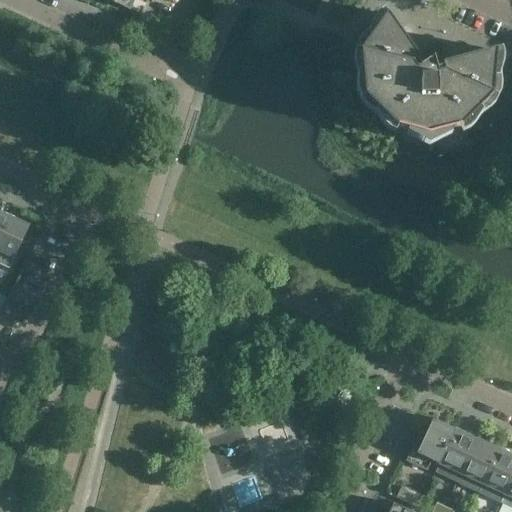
[(106,0),(129,10),(134,0),(106,0)]
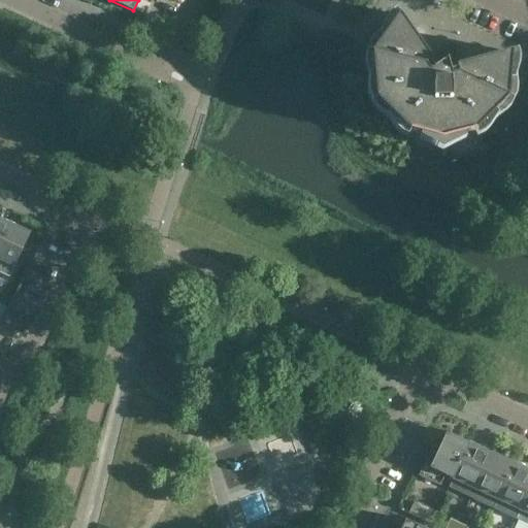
[(398,17),(388,32),(385,30),(373,40),(369,46),(367,54),(372,55),(373,73),(370,73),(368,89),(369,96),(372,102),(376,100),(390,113),(387,116),(395,129),(400,134),(406,136),(409,132),(420,135),(420,139),(442,150),(464,139),(464,135),(474,132),(475,132),(477,136),(485,133),(489,128),(498,116),(495,112),(507,100),(507,99),(512,101),(516,94),(516,88),(515,72),(510,72),(512,54),(512,53),(456,67),(451,48),(432,62),(399,15),(398,17)]
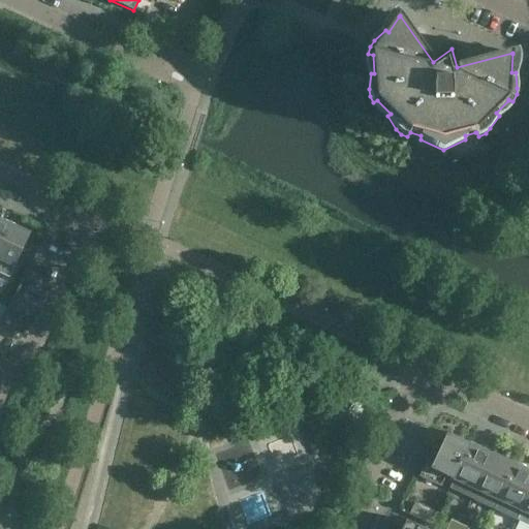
[(0,243),(9,224),(0,219),(0,243)]
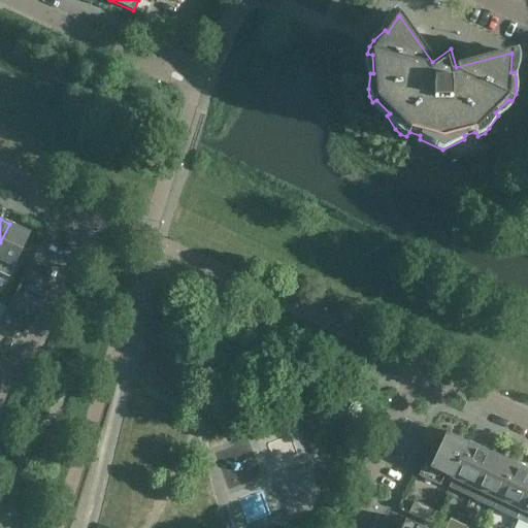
[(30,233),(9,224),(0,242),(0,260),(14,267),(30,233)]
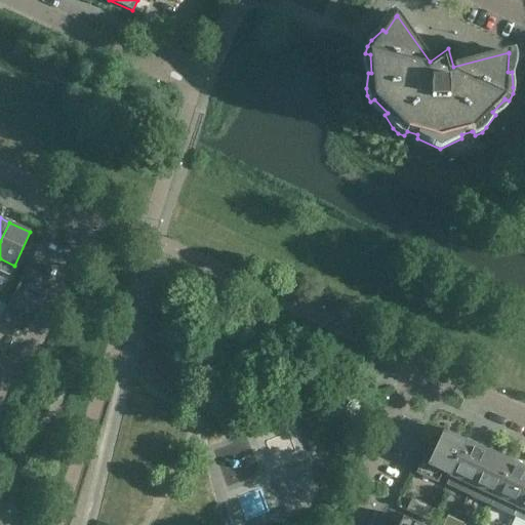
[(450,476),(467,440),(444,430),(434,451),(428,448),(416,473),(438,483),(443,473),(450,476)]
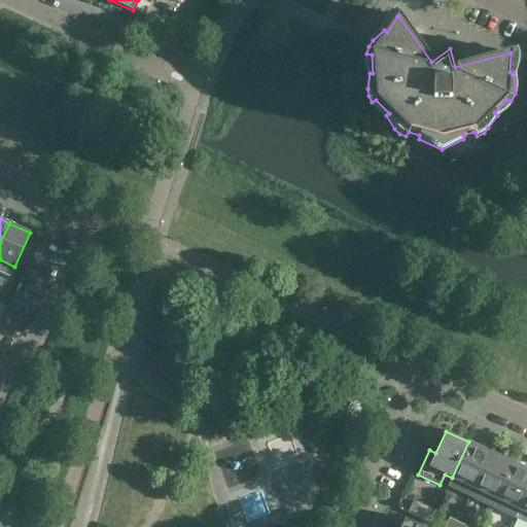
[(469,497),(491,452),(468,442),(452,478),(448,487),(469,497)]
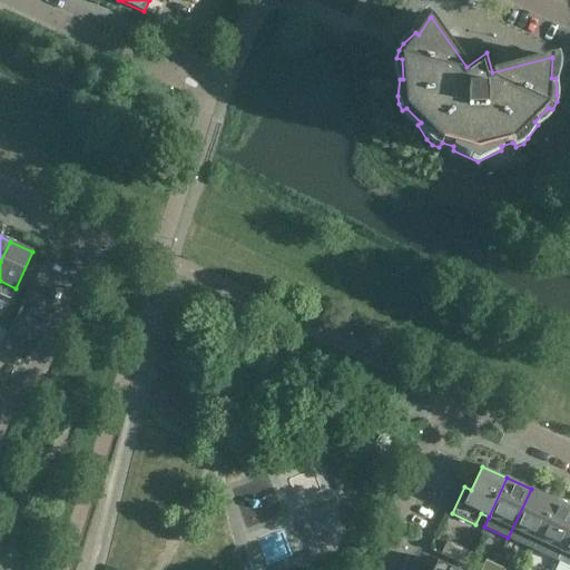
[(533,549),(556,500),(531,489),(508,538),(533,549)]
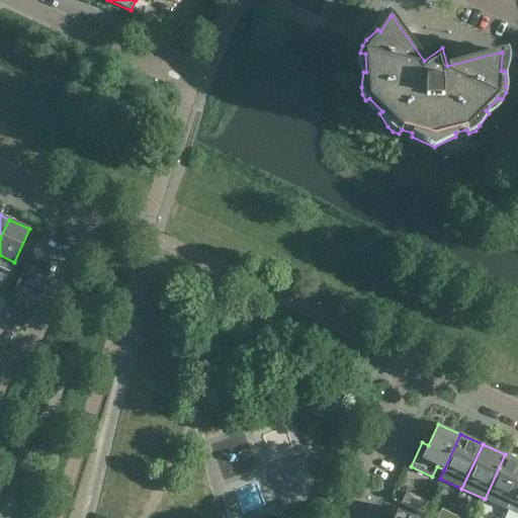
[(506,509),(517,483),(517,460),(505,454),(485,499),(506,509)]
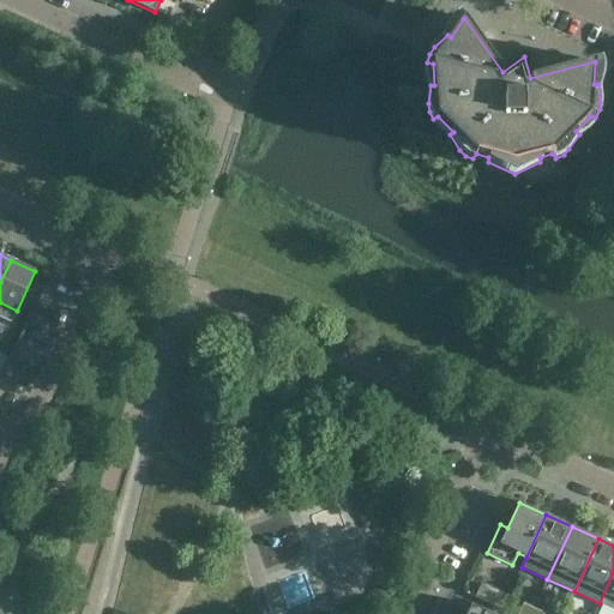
[(613,609),(613,572),(600,603),(613,609)]
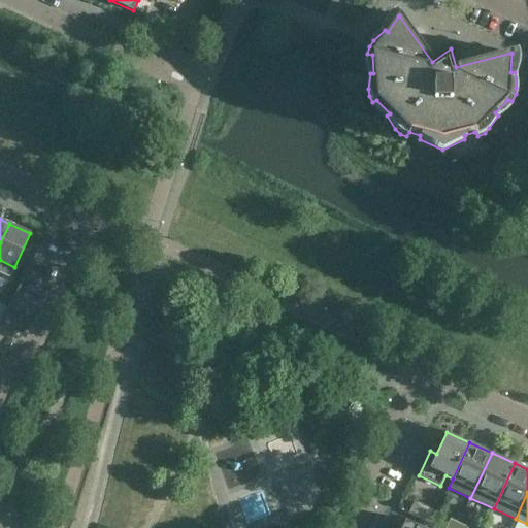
[(408,514),(427,523),(432,510),(414,502),(408,514)]
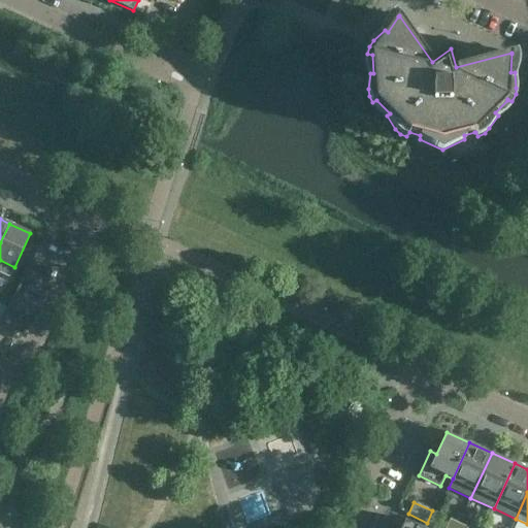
[(456,527),(459,523),(450,519),(446,527),(456,527)]
